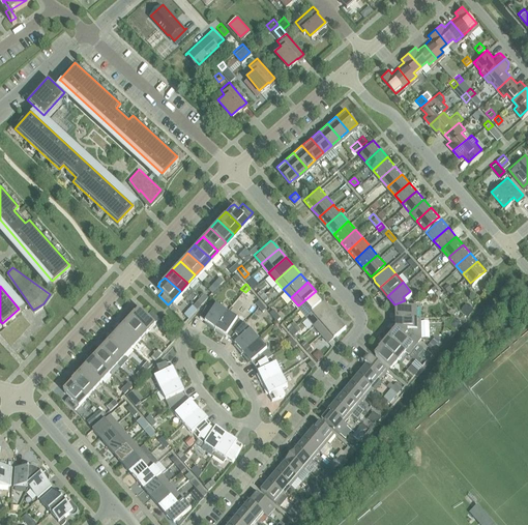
[(298,305),(305,314),(323,299),(316,291),(298,305)]
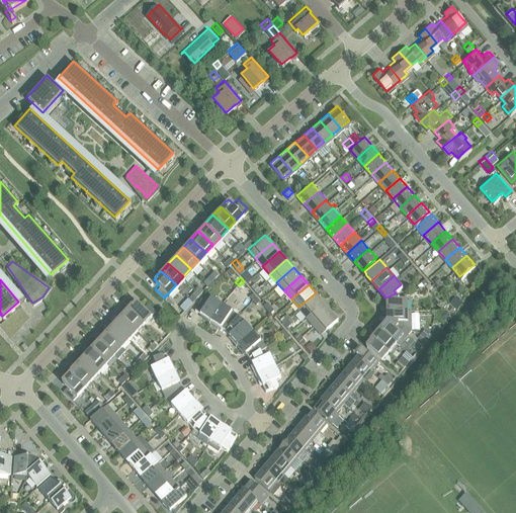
[(298,307),(306,315),(323,301),(316,292),(298,307)]
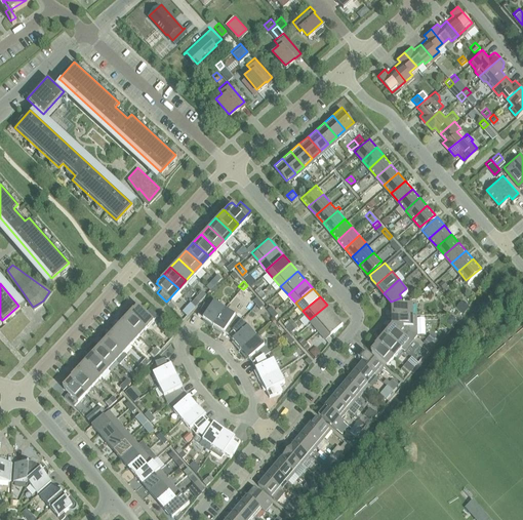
[(391,302),(391,312),(411,312),(411,301),(401,301),(401,297),(391,302)]
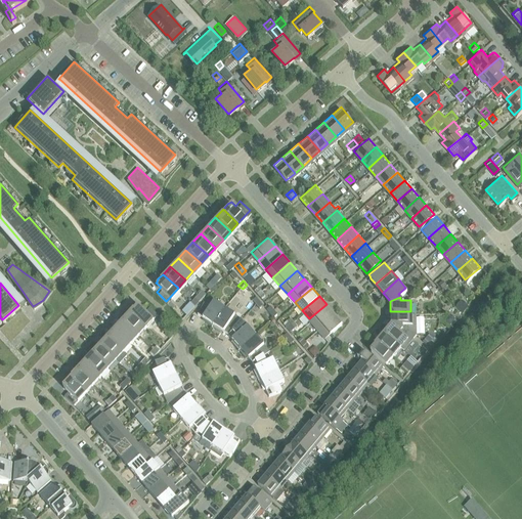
[(212,321),(223,305),(213,298),(209,303),(203,299),(197,310),(203,315),(212,321)]
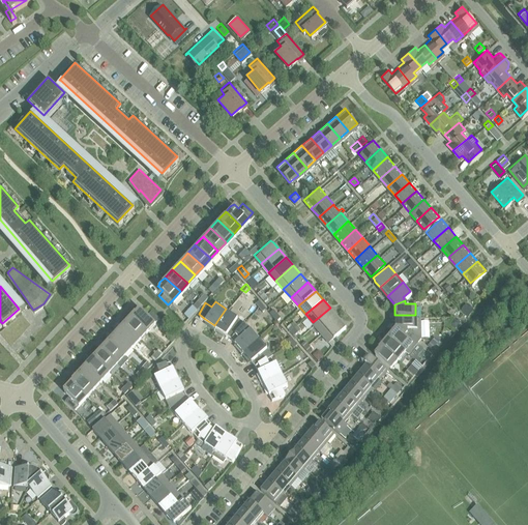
[(464,301),(458,308),(464,314),(465,313),(470,308),(470,307),(469,305),(466,303),(464,301)]
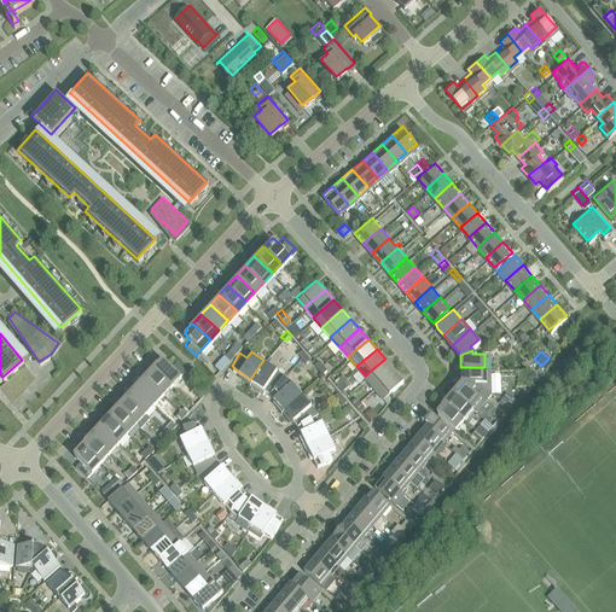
[(158,360),(152,366),(170,382),(185,367),(175,359),(170,363),(162,356),(162,357),(158,360)]
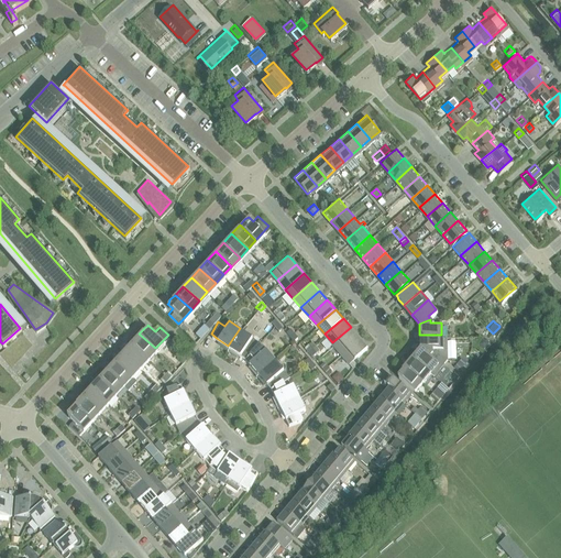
[(240,328),(228,346),(238,352),(239,353),(244,357),(253,346),(259,340),(251,335),(240,327),(240,328)]
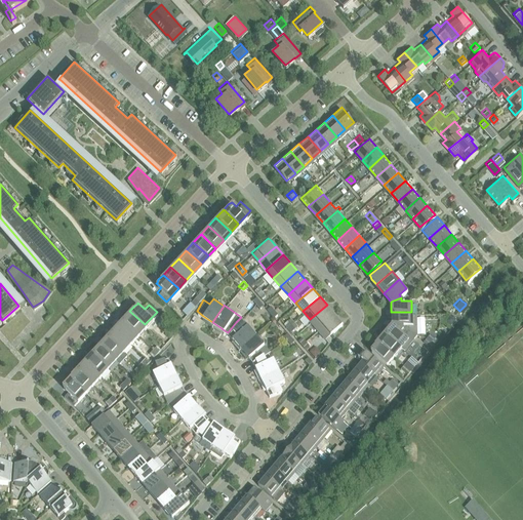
[(310,319),(317,328),(334,313),(327,305),(310,319)]
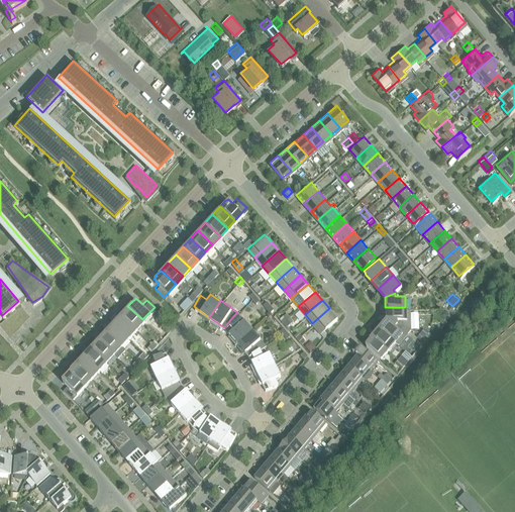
[(127,306),(120,314),(135,327),(142,319),(127,306)]
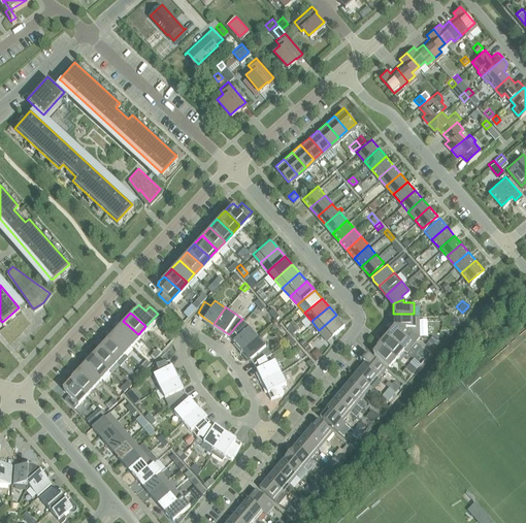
[(393,314),(393,325),(418,333),(418,314),(414,314),(393,314)]
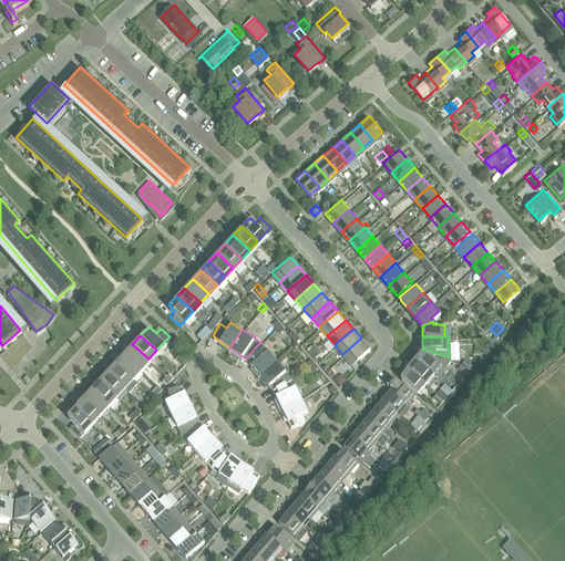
[(484,336),(479,342),(484,346),(490,341),(484,336)]
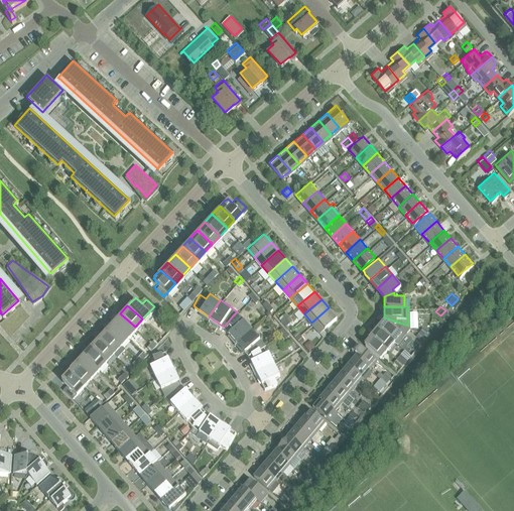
[(329,307),(311,323),(318,331),(320,333),(322,334),(328,327),(327,326),(326,325),(335,316),(335,315),(333,312),(329,307)]
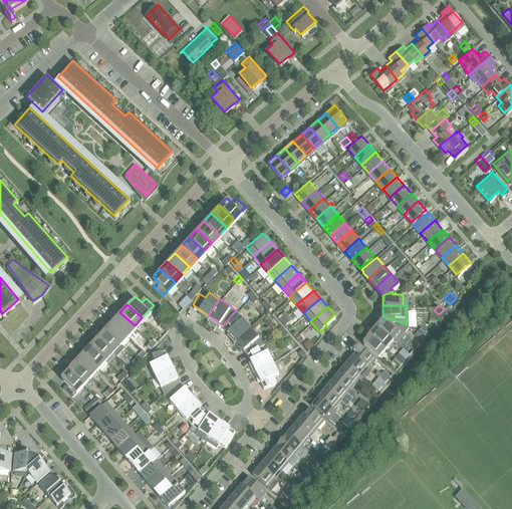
[(233,339),(233,340),(250,326),(236,310),(223,325),(227,330),(233,339)]
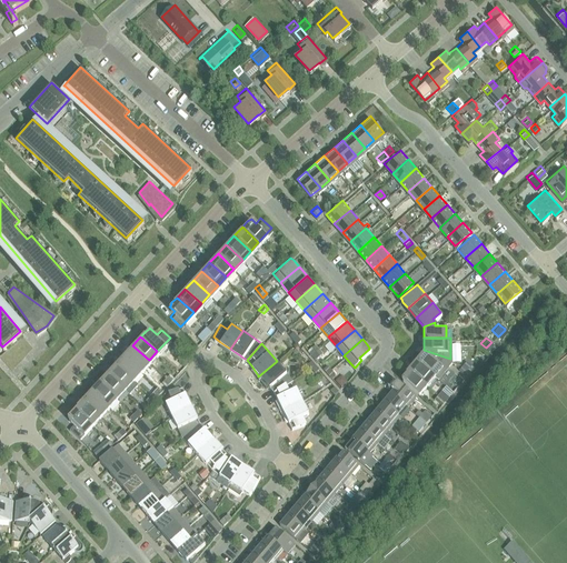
[(132,345),(125,354),(140,369),(149,360),(132,345)]
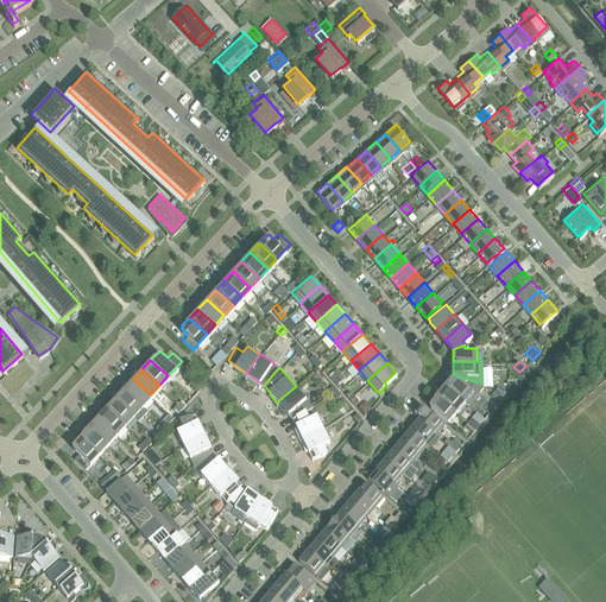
[(444,384),(464,399),(467,401),(481,384),(453,374),(444,384)]
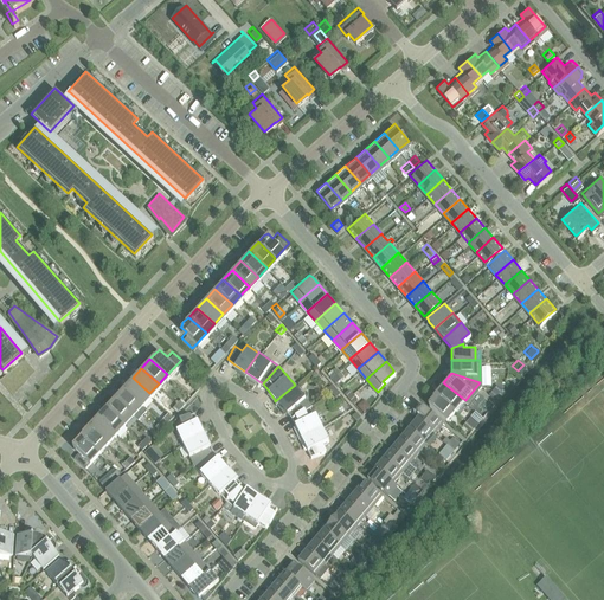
[(133,378),(123,387),(141,402),(149,393),(133,378)]
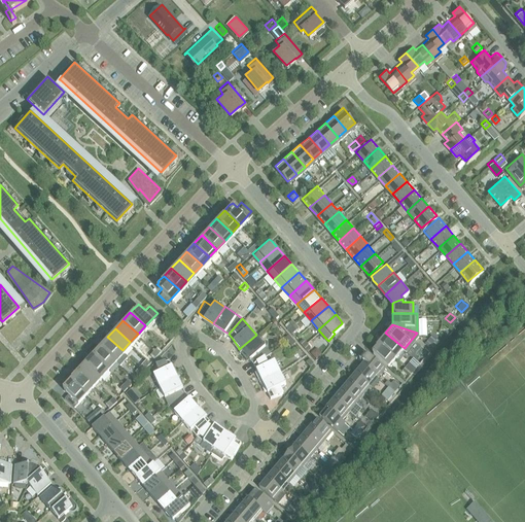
[(385,333),(378,341),(394,354),(401,346),(385,333)]
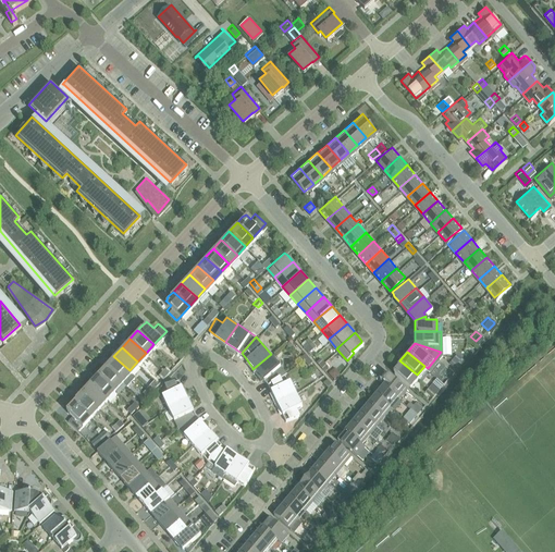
[(270,381),(279,375),(285,370),(271,354),(253,369),(262,377),(268,382),(270,381)]
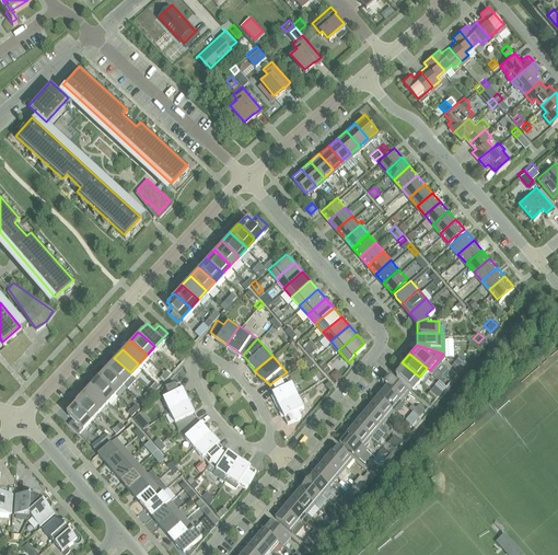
[(114,358),(106,367),(123,381),(130,372),(114,358)]
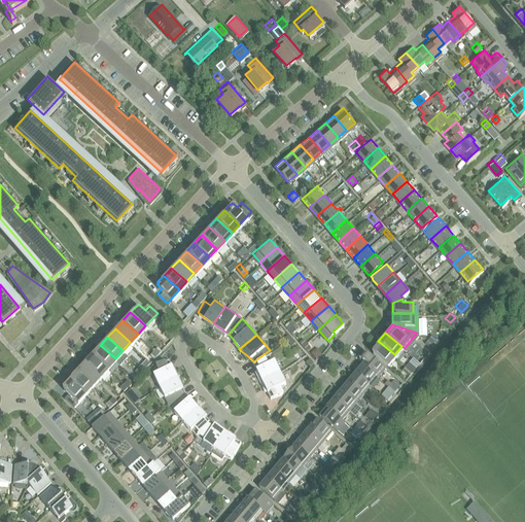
[(394,354),(378,341),(374,346),(372,350),(387,362),(394,354)]
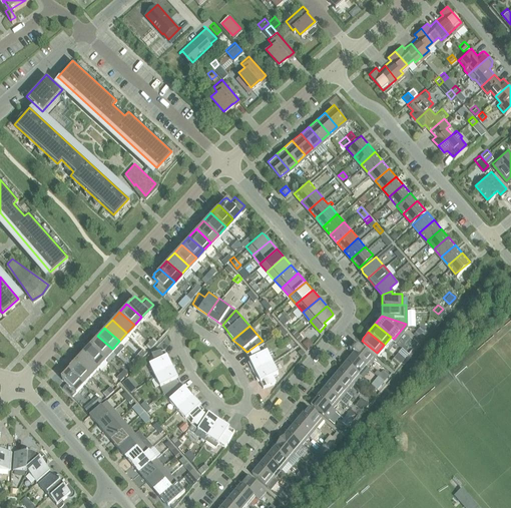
[(97,336),(90,344),(104,357),(112,349),(97,336)]
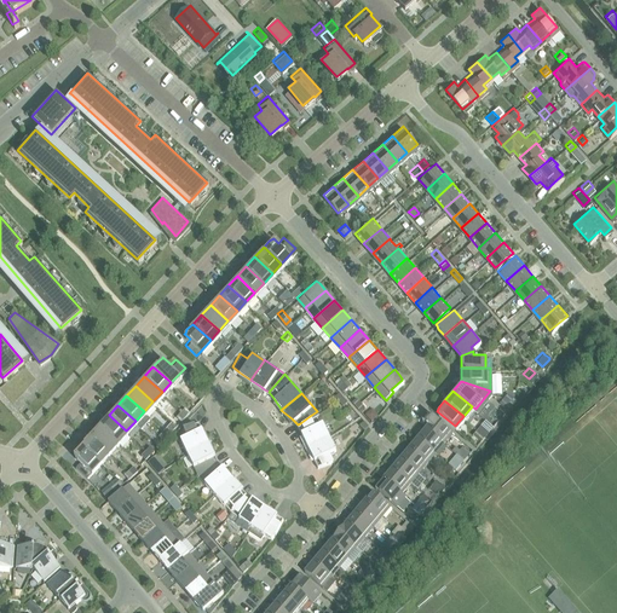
[(427,421),(425,424),(442,439),(450,429),(431,412),(425,420),(427,421)]
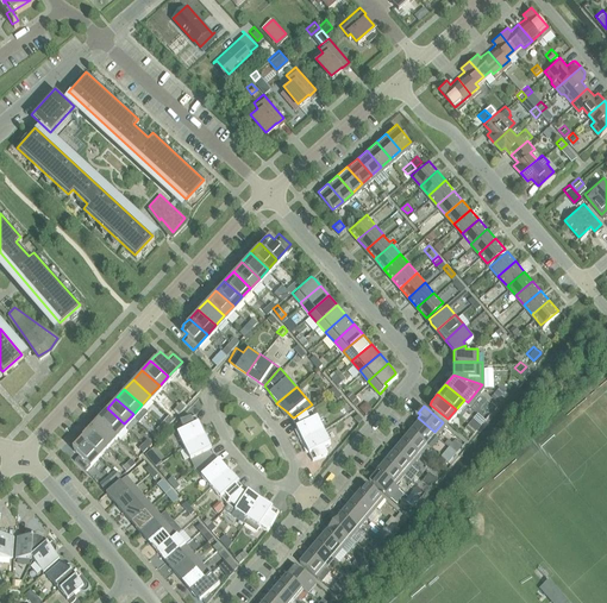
[(107,408),(98,416),(116,433),(124,424),(107,408)]
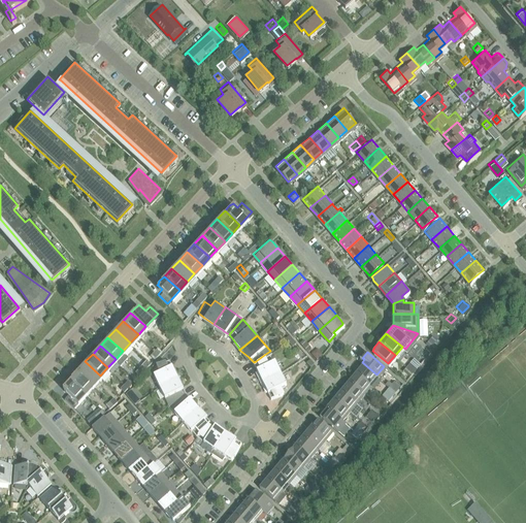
[(259,380),(280,369),(274,358),(267,362),(264,355),(256,361),(258,366),(256,367),(256,368),(259,380)]
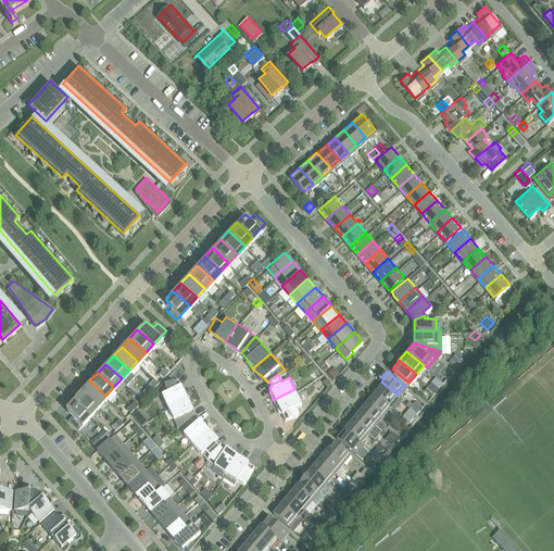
[(152,376),(145,384),(149,388),(156,380),(152,376)]
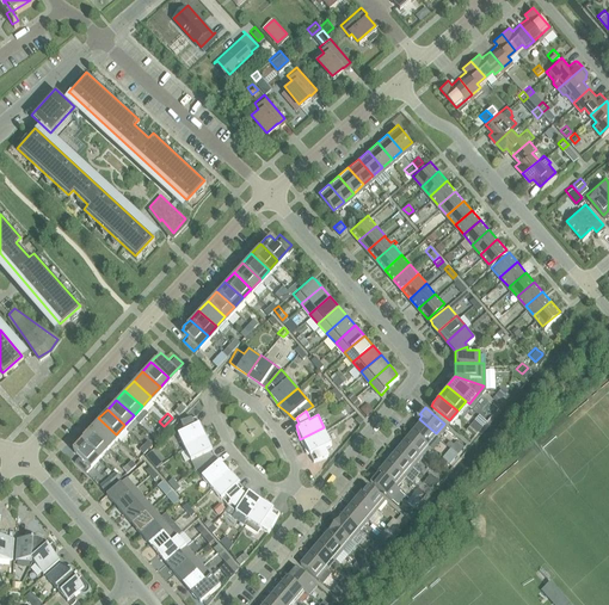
[(177,431),(183,444),(207,432),(198,421),(195,413),(179,419),(184,427),(177,431)]
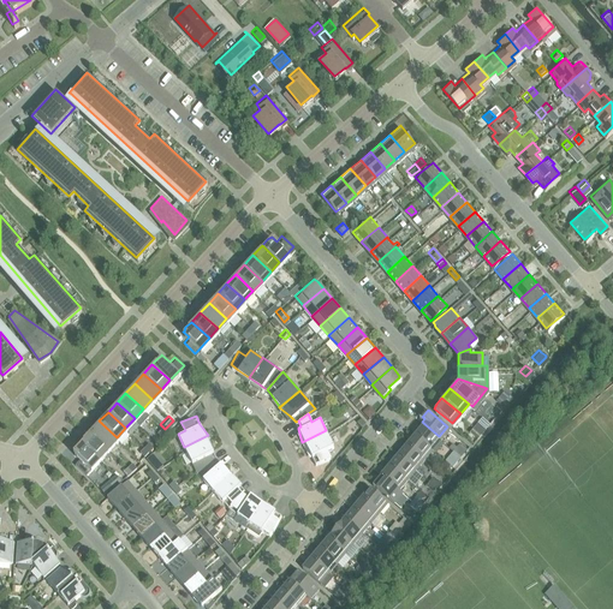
[(476,418),(472,423),(477,427),(480,430),(484,425),(476,418)]
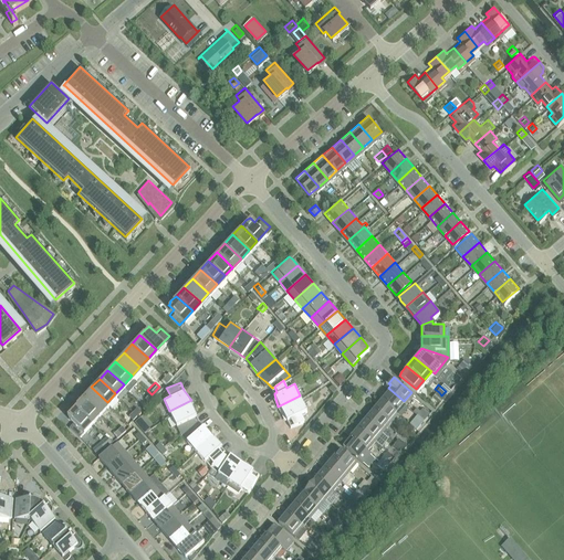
[(91,387),(83,395),(100,411),(107,402),(91,387)]
